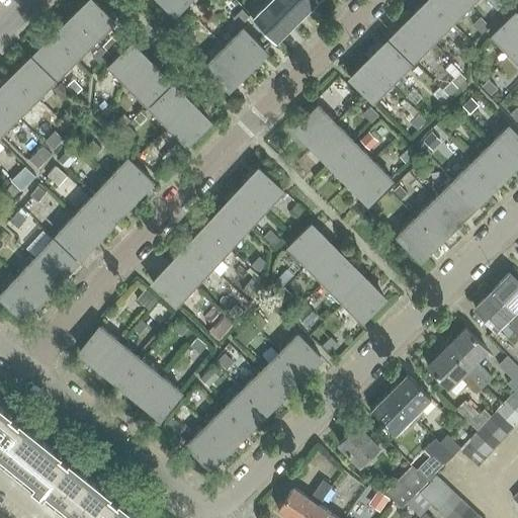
[(89,0),(73,17),(95,39),(112,22),(114,21),(92,0),(89,0)]
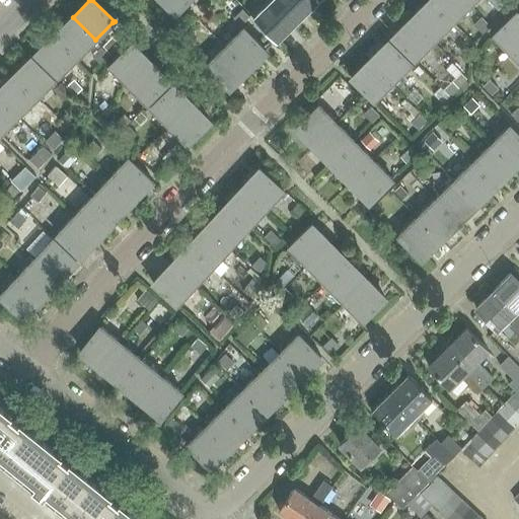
[(176,13),(189,0),(162,0),(175,12),(174,12),(176,13)]
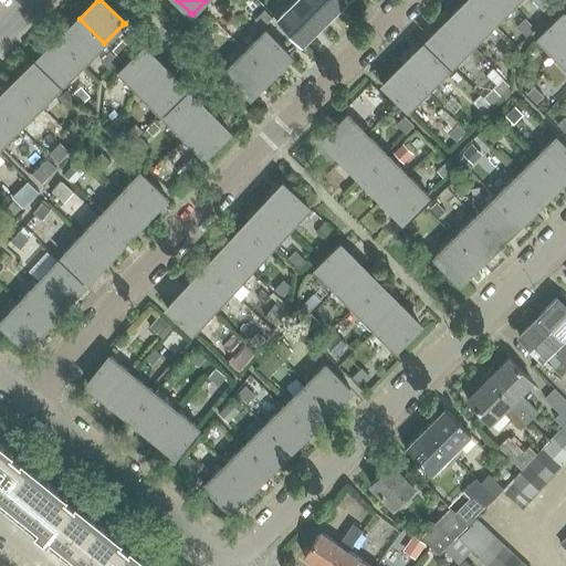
[(301,46),(323,24),(299,0),(296,0),(275,21),(301,46)]
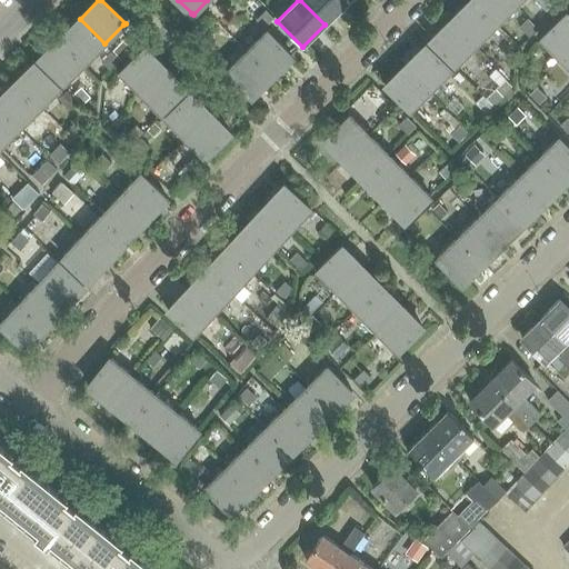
[(341,0),(300,0),(325,25),(346,3),(341,0)]
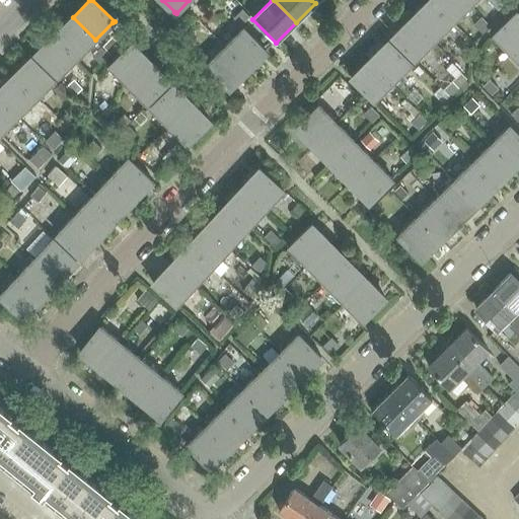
[(451,23),(429,0),(411,18),(433,42),(451,23)]
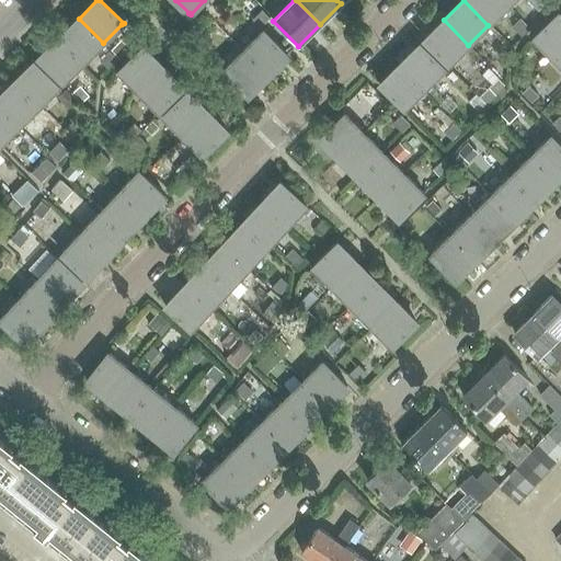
[(508,6),(503,0),(464,0),(488,25),(508,6)]
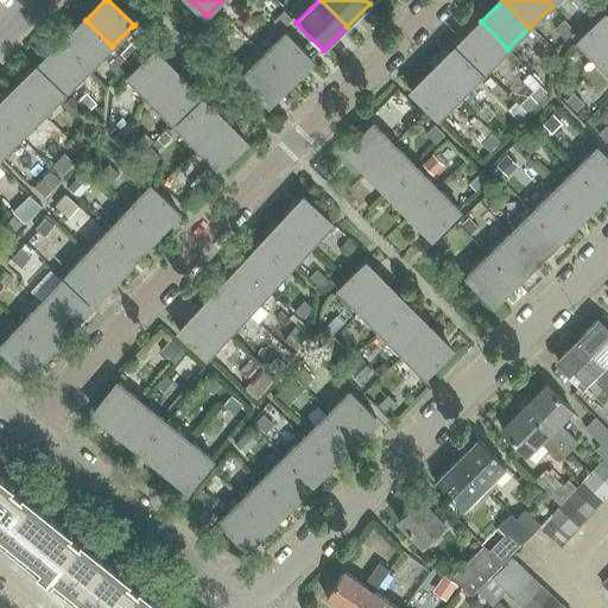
[(588,0),(571,0),(581,10),(589,1),(588,0)]
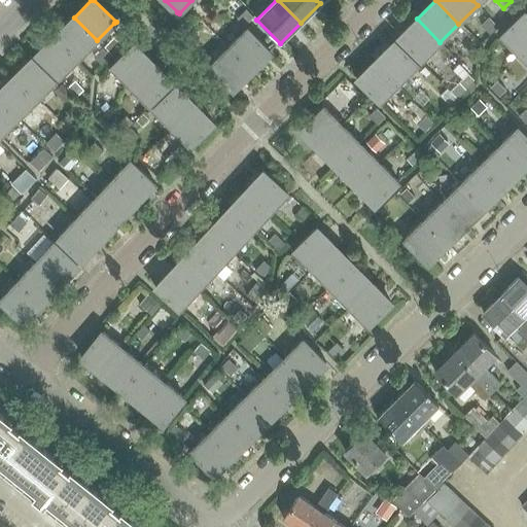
[(237,19),(244,27),(253,19),(246,10),(237,19)]
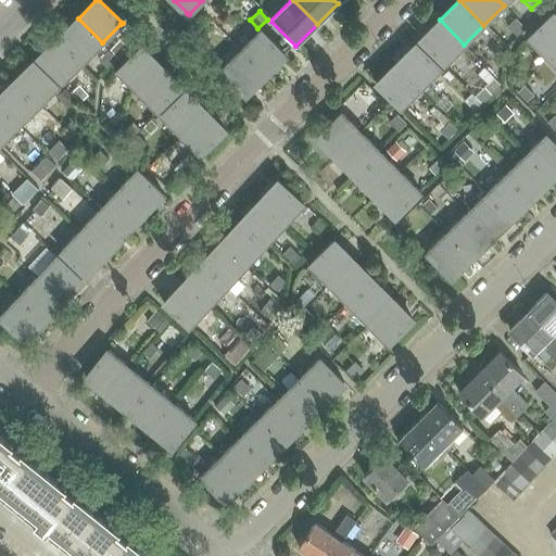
[(552,13),(552,14),(538,27),(528,37),(529,39),(529,38),(547,58),(555,49),(555,17),(553,15),(554,14),(552,13)]
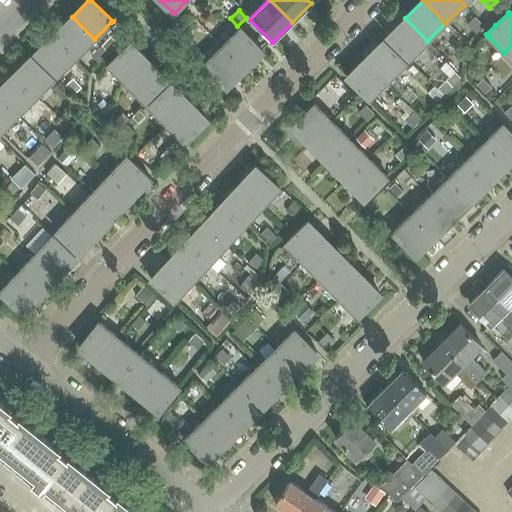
[(474,16),(466,24),(474,33),(482,25),(474,16)]
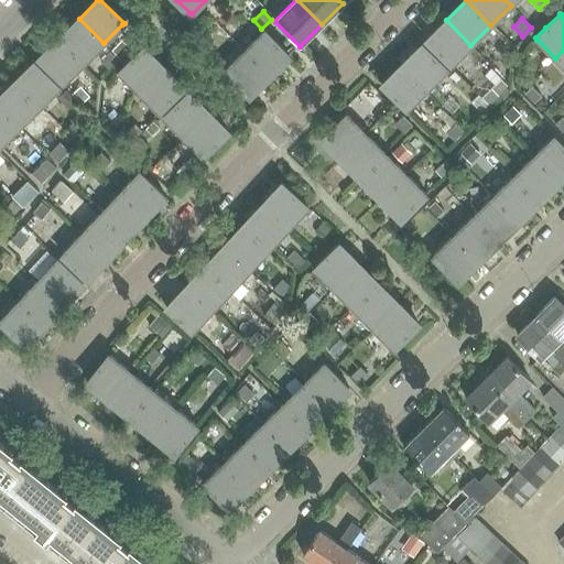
[(104,43),(79,19),(60,39),(83,63),(104,43)]
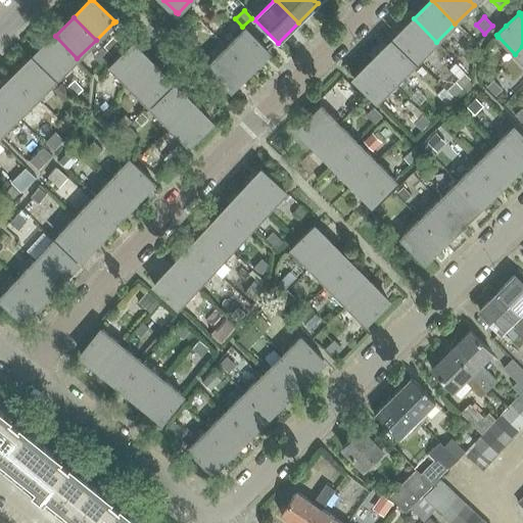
[(436,42),(414,18),(396,37),(394,38),(418,60),(419,59),(436,42)]
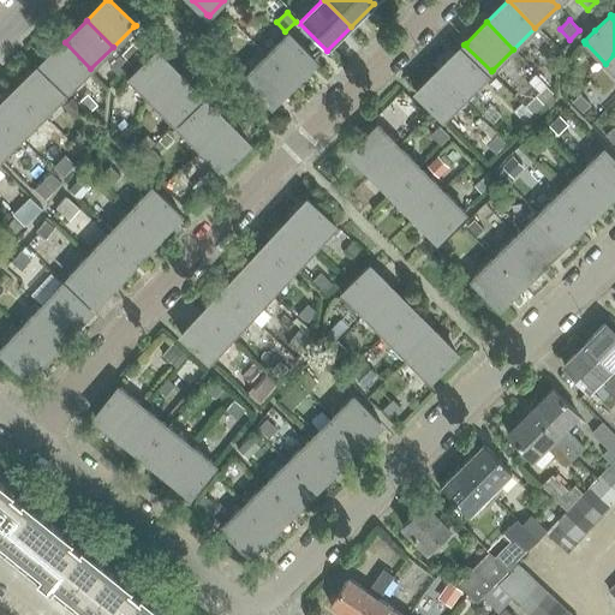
[(315,60),(315,59),(288,33),(287,34),(287,35),(266,55),(292,82),(314,61),(315,60)]
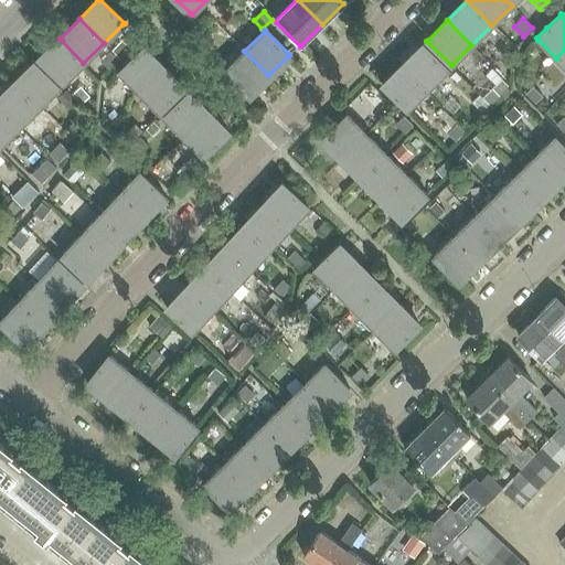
[(64,82),(83,63),(60,39),(40,57),(39,59),(63,84),(64,83),(64,82)]
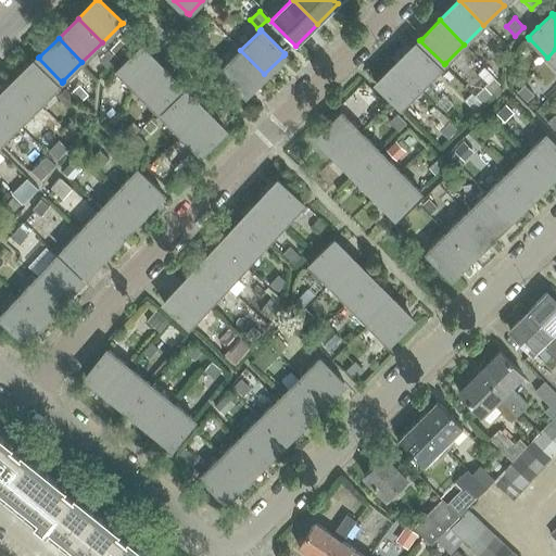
[(119,40),(111,50),(118,58),(127,48),(119,40)]
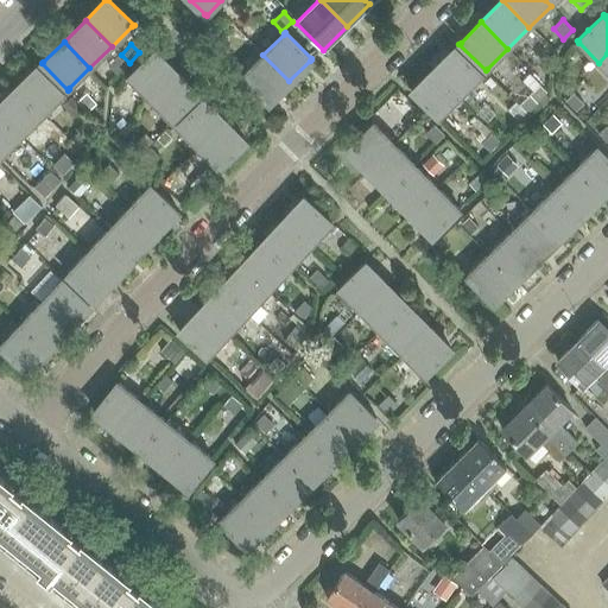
[(463,56),(455,48),(454,49),(454,50),(434,70),(458,96),(480,76),(481,75),(463,56)]
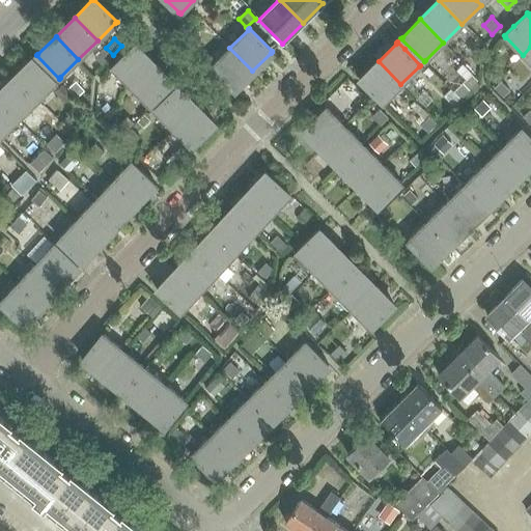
[(112,68),(131,86),(154,63),(136,46),(135,44),(111,67),(112,68)]
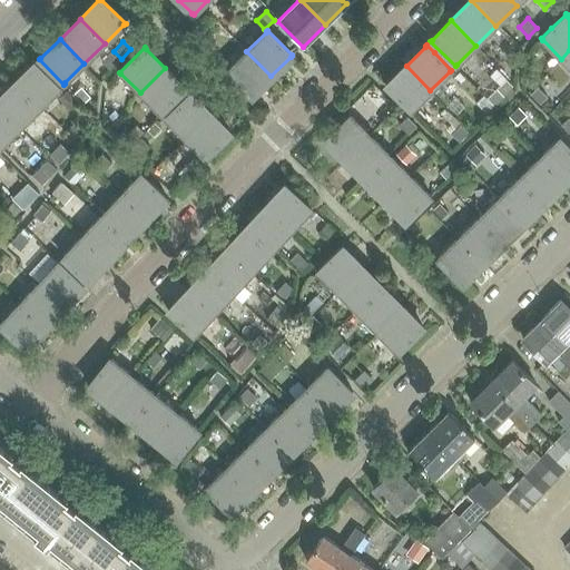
[(271,76),(246,51),(227,70),(225,71),(251,97),(252,96),(252,95),(271,76)]
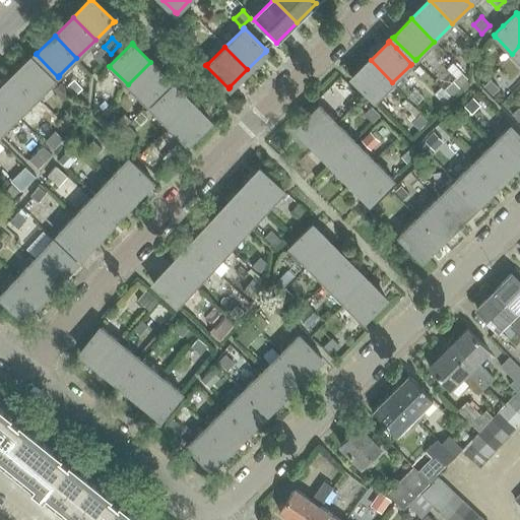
[(101,48),(92,57),(101,64),(109,56),(101,48)]
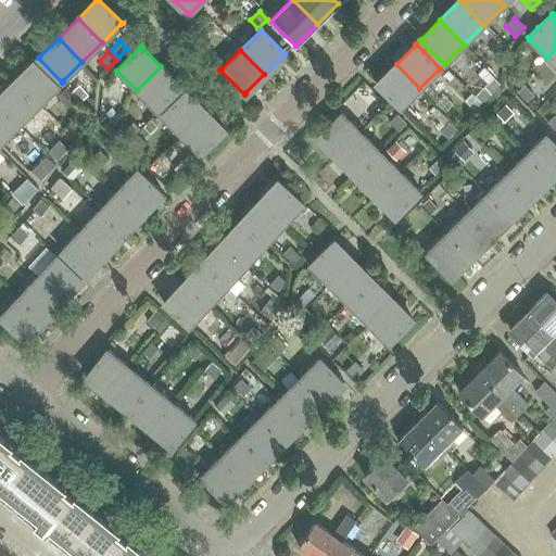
[(33,63),(14,81),(38,106),(57,87),(59,86),(34,62),(33,63)]
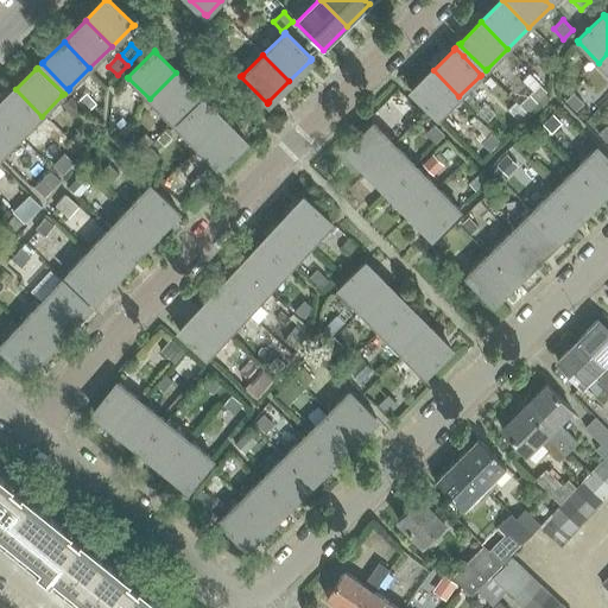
[(411,92),(419,100),(437,119),(438,118),(437,116),(458,96),(434,70),(412,90),(411,92)]
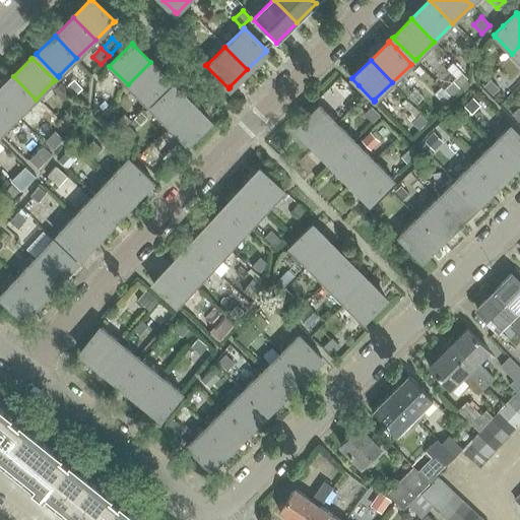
[(150,62),(128,84),(145,103),(146,104),(170,81),(168,79),(168,80),(150,62)]
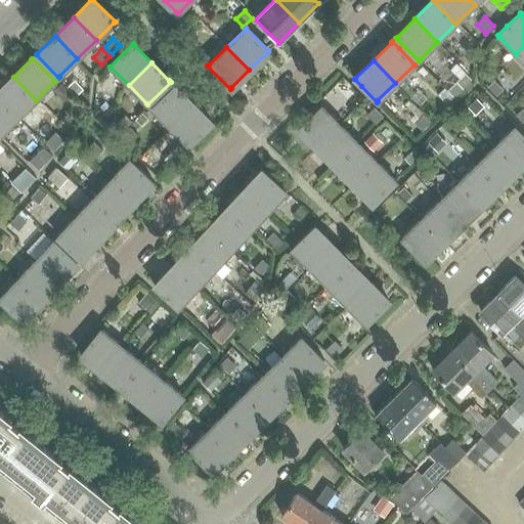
[(459,79),(447,90),(454,98),(471,83),(473,81),(472,80),(456,63),(450,70),(459,79)]
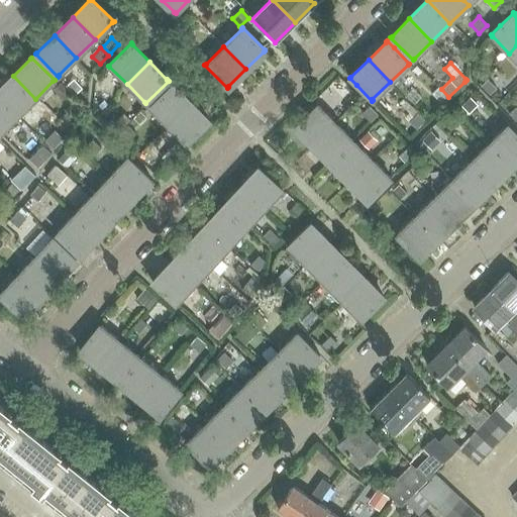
[(13,76),(0,88),(0,99),(16,117),(35,99),(13,76)]
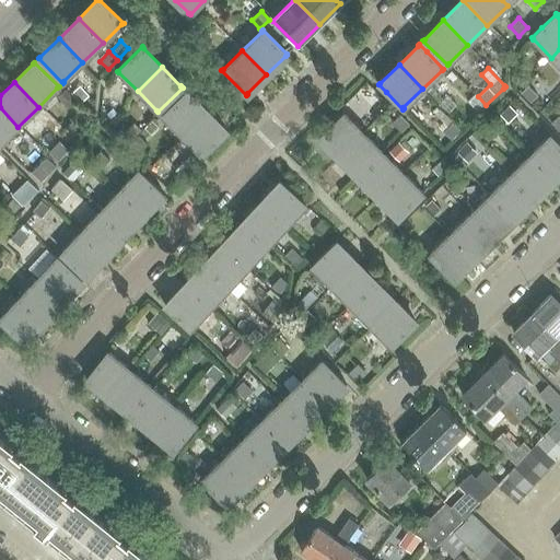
[(528,84),(520,93),(529,103),(537,94),(528,84)]
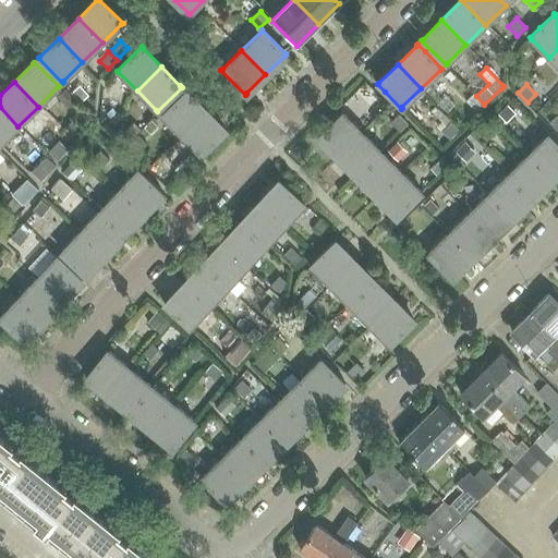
[(79,86),(71,94),(76,100),(80,104),(88,96),(79,86)]
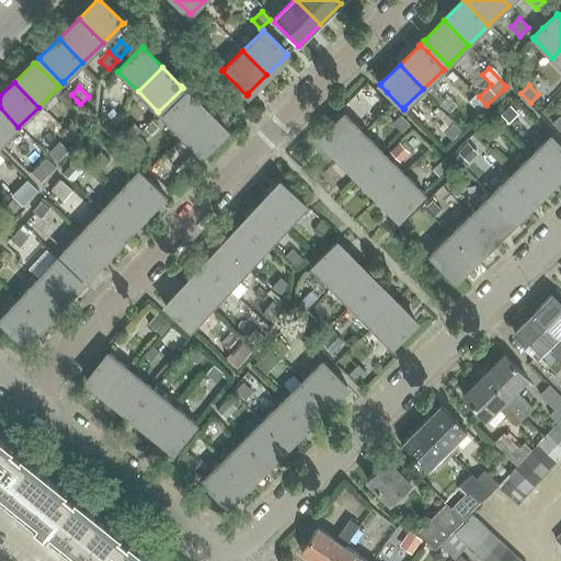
[(71,94),(66,90),(57,99),(69,110),(77,101),(71,94)]
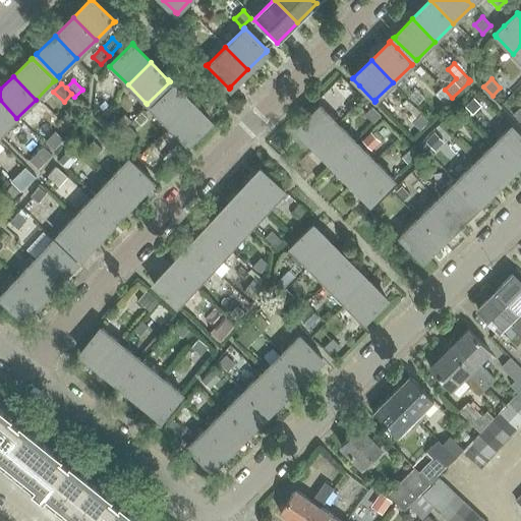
[(169,126),(191,104),(174,87),(174,85),(173,84),(150,108),(152,109),(152,108),(169,126)]
